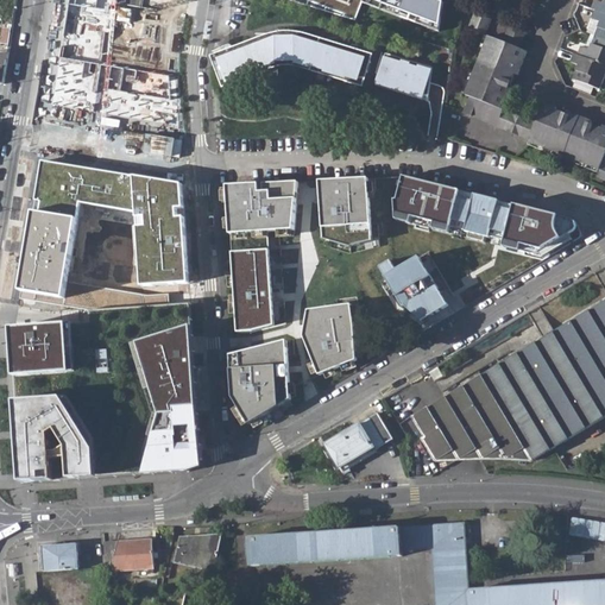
[(67,0),(58,52),(98,58),(102,29),(108,29),(113,0),(67,0)]
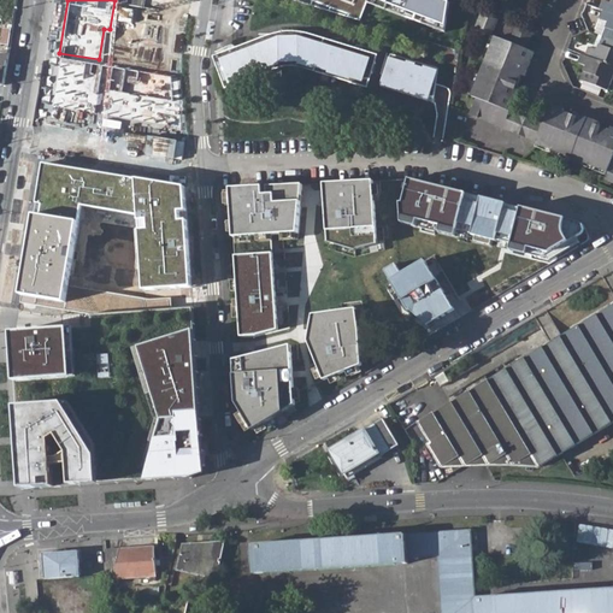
[(300,0),(357,18),(364,0),(367,0),(441,29),(444,0),(300,0)]
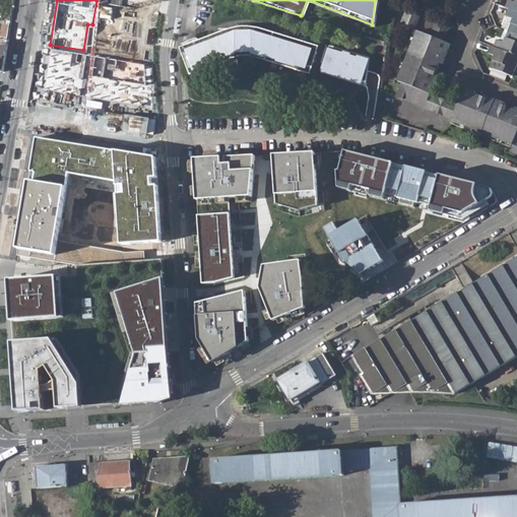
[(507,6),(516,10),(516,0),(504,0),(502,5),(507,6)]
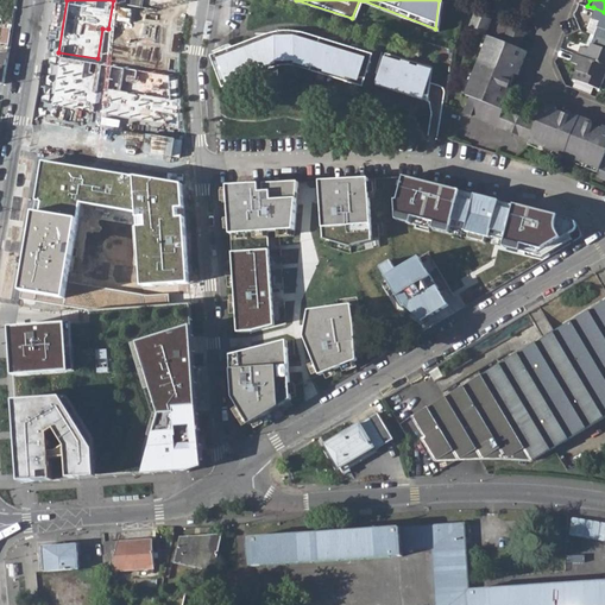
[(591,33),(604,38),(604,12),(593,7),(588,17),(597,20),(591,33)]
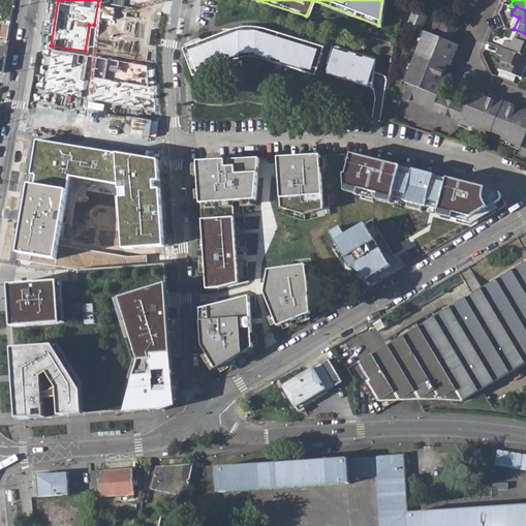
[(403,25),(418,31),(424,16),(409,9),(403,25)]
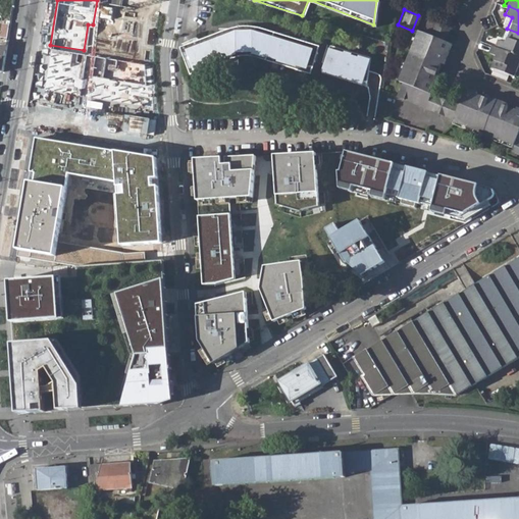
[(512,17),(505,14),(501,26),(507,29),(512,17)]
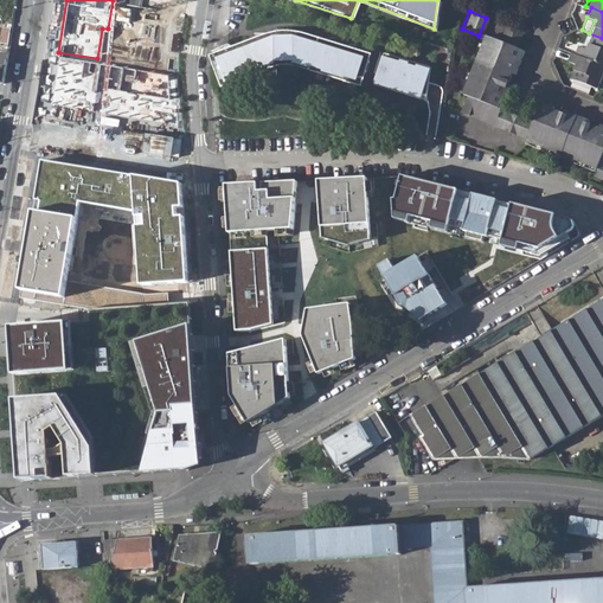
[(457,113),(499,129),(506,113),(498,109),(507,85),(504,84),(495,81),(500,70),(508,74),(511,75),(521,50),(514,47),(521,31),(504,24),(496,40),(482,36),(459,94),(463,96),(457,113)]
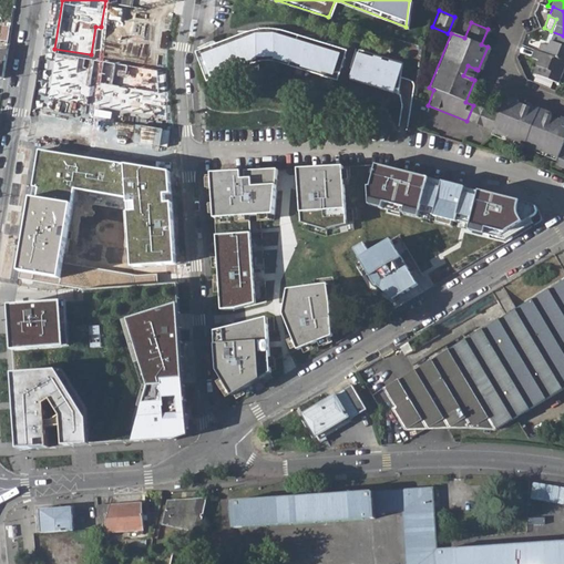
[(207,78),(229,70),(234,68),(233,64),(248,59),(247,57),(253,54),(259,53),(266,53),(270,53),(275,54),(279,55),(278,58),(287,60),(286,63),(298,67),(299,63),(318,69),(317,73),(330,77),(334,65),(339,65),(338,57),(342,55),(341,47),(330,43),(328,49),(322,47),(324,45),(315,43),(315,39),(306,40),(306,37),(297,38),(297,40),(290,38),(290,31),(283,32),(283,29),(272,29),(272,26),(269,26),(254,27),(255,31),(239,31),(239,36),(232,34),(232,38),(224,37),(224,41),(209,48),(207,43),(196,48),(195,57),(200,57),(200,60),(200,65),(203,67),(207,78)]
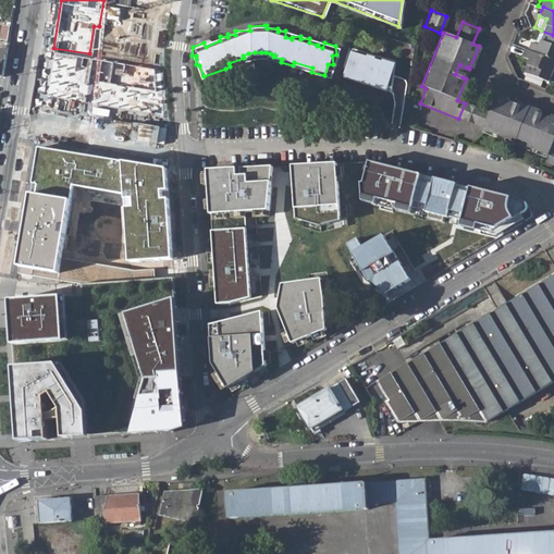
[(553,59),(553,35),(541,31),(537,44),(529,40),(526,48),(553,59)]
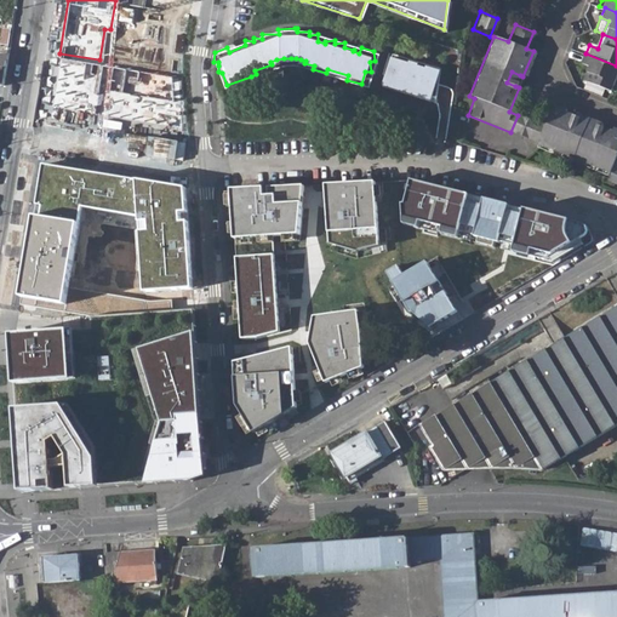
[(415,60),(400,56),(400,53),(389,51),(380,84),(394,89),(395,84),(403,85),(401,91),(428,98),(429,93),(433,95),(438,64),(415,58),(415,60)]
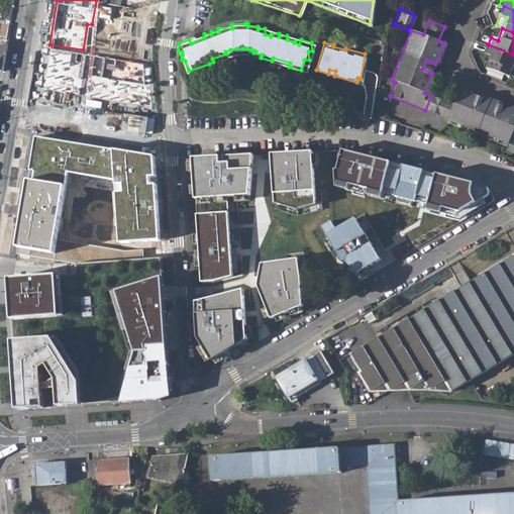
[(505,74),(513,55),(488,44),(484,43),(482,50),(488,53),(484,65),(505,74)]
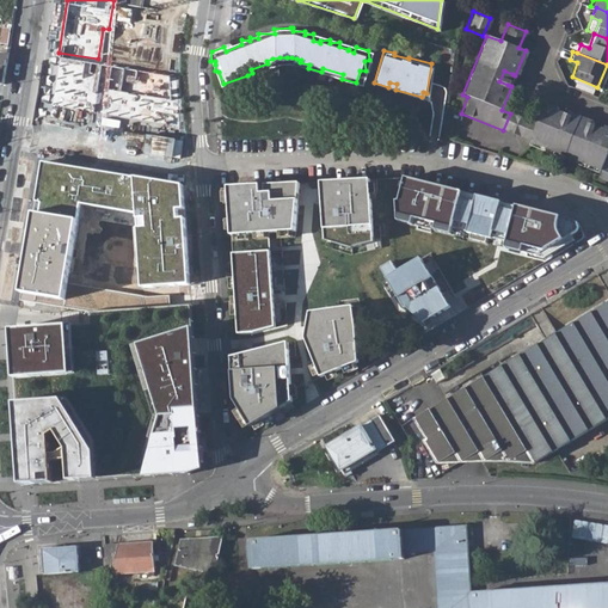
[(276,63),(290,63),(308,68),(309,65),(300,62),(301,60),(296,59),(292,57),(287,57),(280,57),(272,59),(266,61),(268,63),(251,69),(252,73),(276,63)]
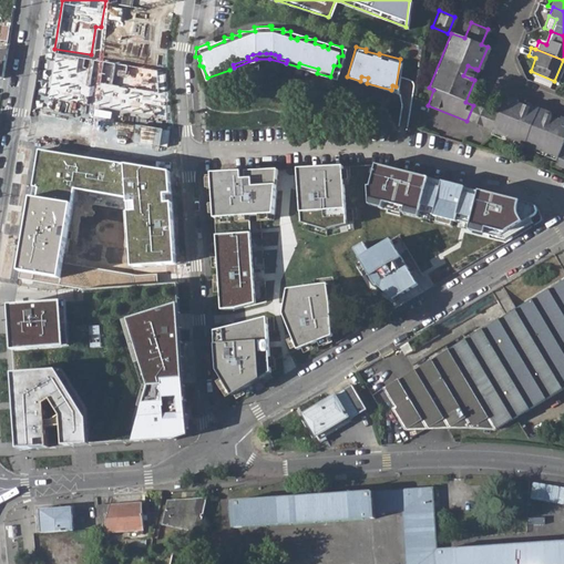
[(155,68),(92,58),(84,110),(159,120),(155,68)]
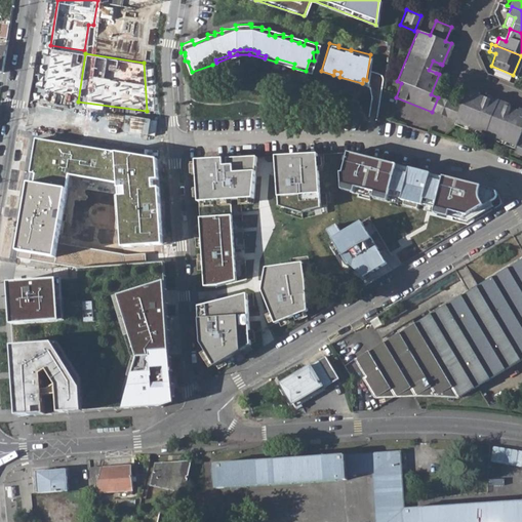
[(294,64),(277,58),(276,62),(293,68),(294,64)]
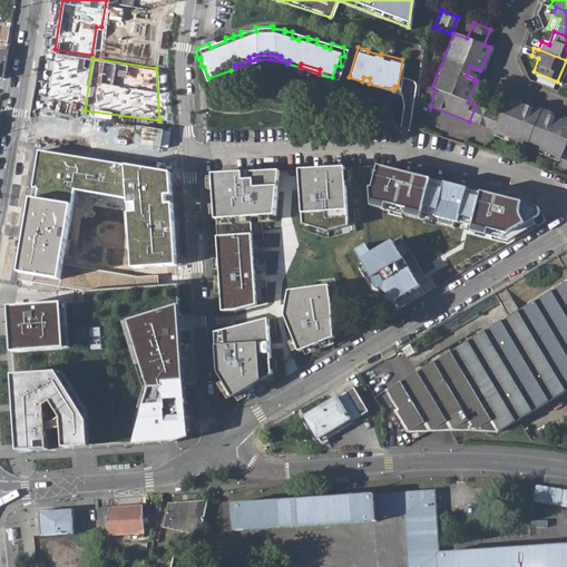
[(473,79),(478,69),(470,66),(466,76),(473,79)]
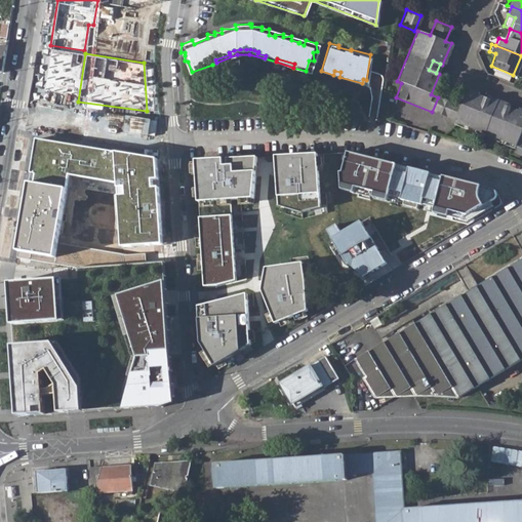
[(458,106),(451,103),(445,117),(453,120),(452,122),(513,146),(511,152),(521,156),(521,108),(517,107),(516,110),(513,117),(504,114),(507,106),(508,103),(486,94),(485,97),(482,105),(472,102),(475,93),(477,90),(466,86),(458,106)]
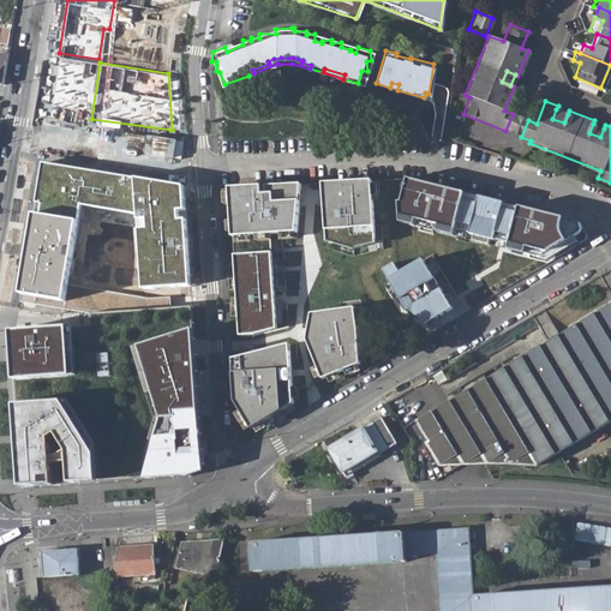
[(568,114),(556,109),(552,119),(564,123),(568,114)]
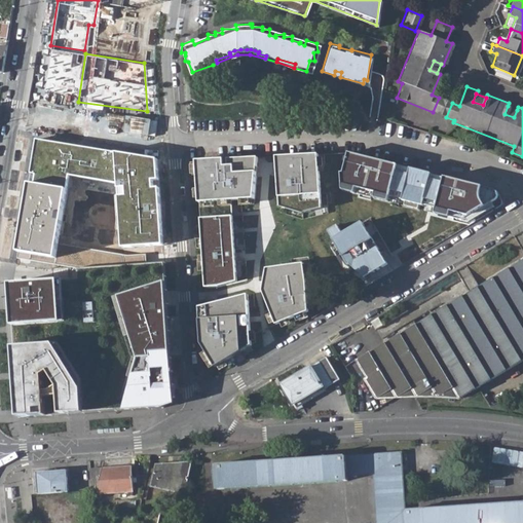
[(433,112),(446,117),(452,103),(439,98),(433,112)]
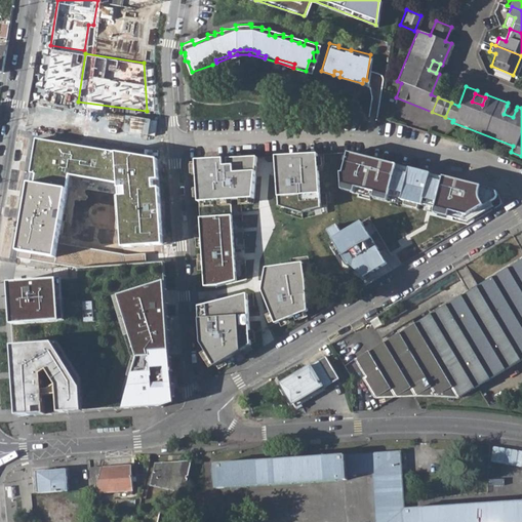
[(516,110),(507,106),(504,114),(513,117),(516,110)]
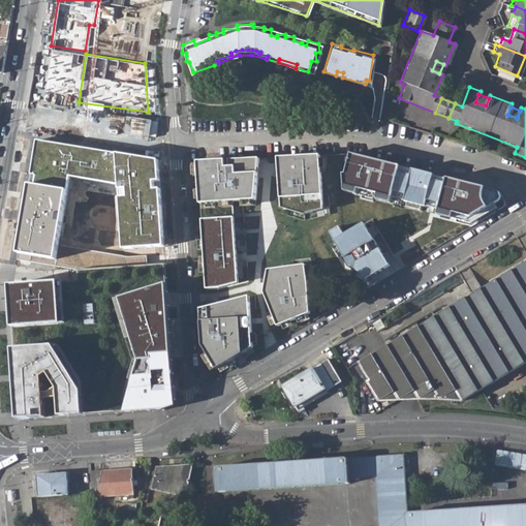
[(34,136),(14,259),(63,268),(145,261),(144,252),(124,254),(58,243),(68,175),(116,183),(121,246),(162,243),(156,157),(34,136)]
